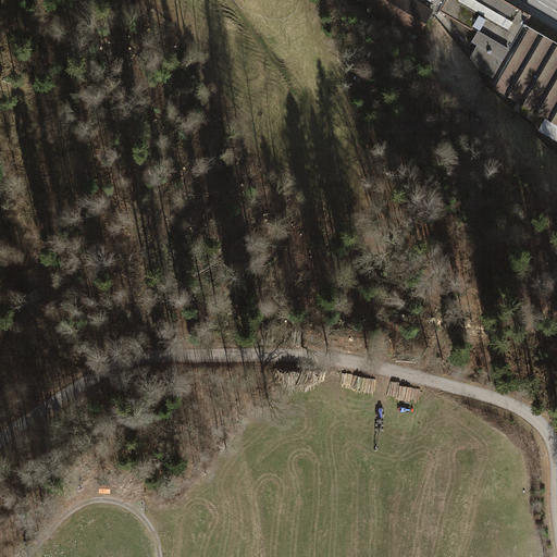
[(356,0),(363,4),(364,0),(413,0),(433,11),(437,14),(440,10),(445,1),(442,0),(356,0)]
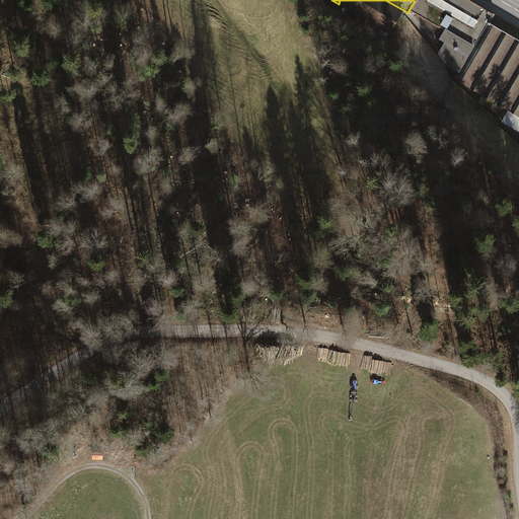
[(365,28),(386,41),(402,13),(403,10),(385,0),(340,0),(339,4),(369,21),(365,28)]
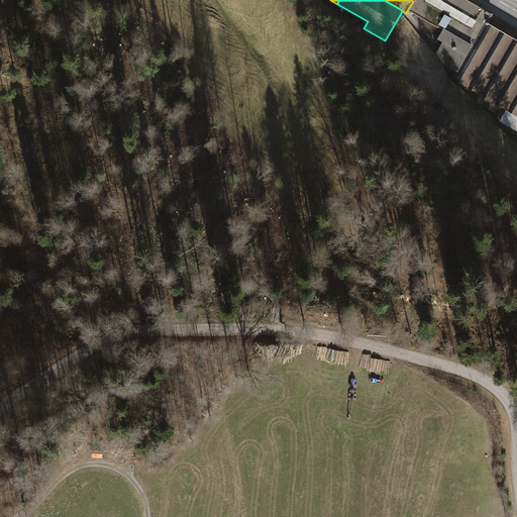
[(492,13),(469,0),(413,0),(413,1),(408,9),(443,29),(472,46),(487,22),(492,13)]
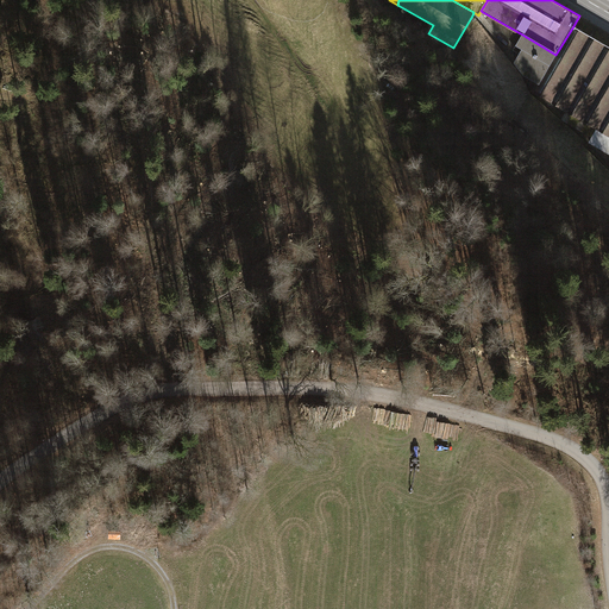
[(588,144),(608,155),(608,46),(573,26),(556,55),(539,83),(533,93),(565,112),(560,120),(591,138),(588,144)]
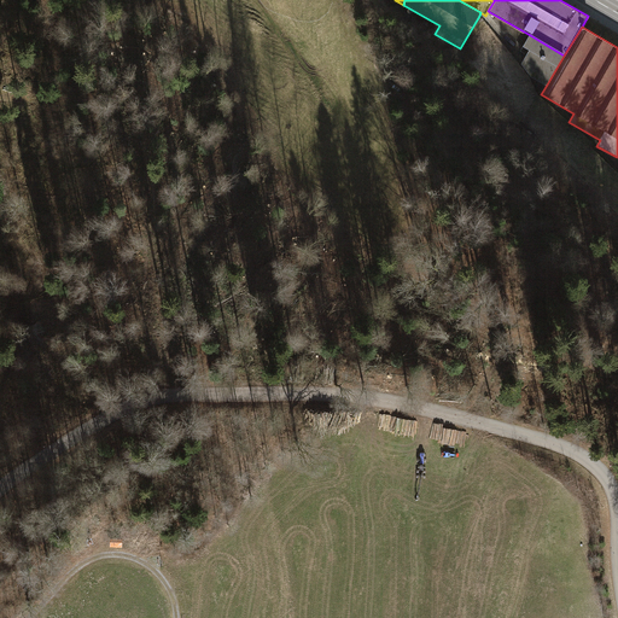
[(564,56),(530,35),(522,50),(528,53),(522,64),(530,75),(547,85),(564,56)]
